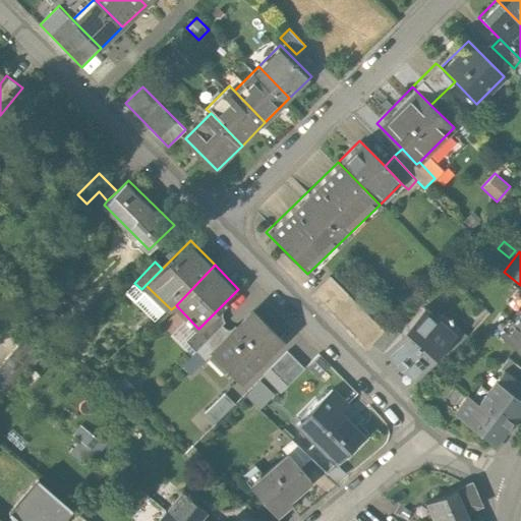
[(383,331),(328,276),(310,292),(366,348),(371,343),(383,331)]
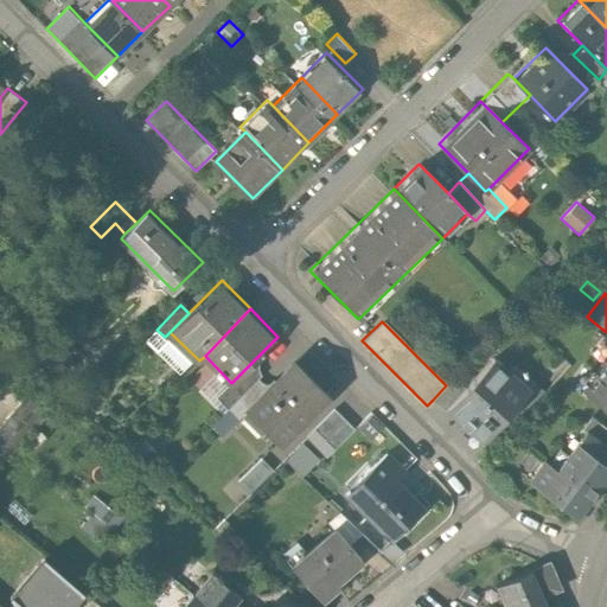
[(606,338),(574,383),(606,407),(606,338)]
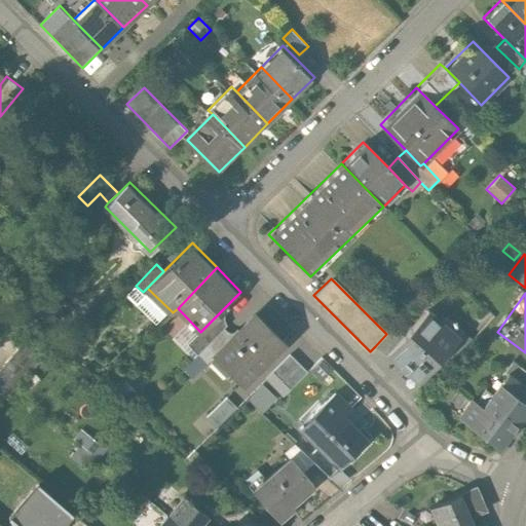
[(187,343),(198,354),(225,327),(228,324),(225,320),(225,315),(226,311),(229,308),(227,306),(200,332),(187,343)]
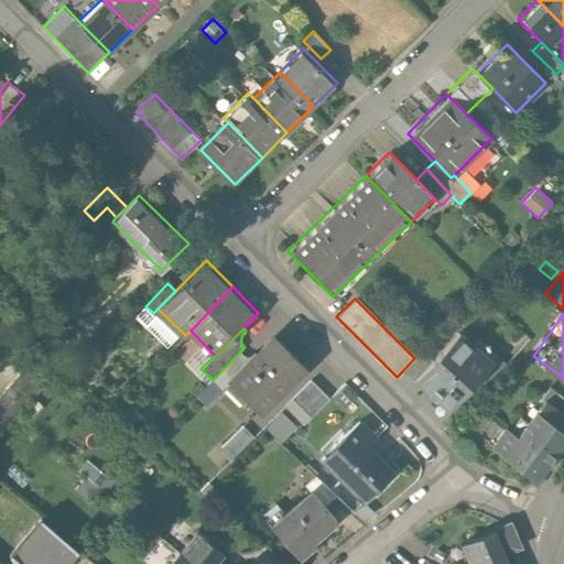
[(490,360),(457,329),(434,355),(413,376),(446,407),(475,377),(490,360)]
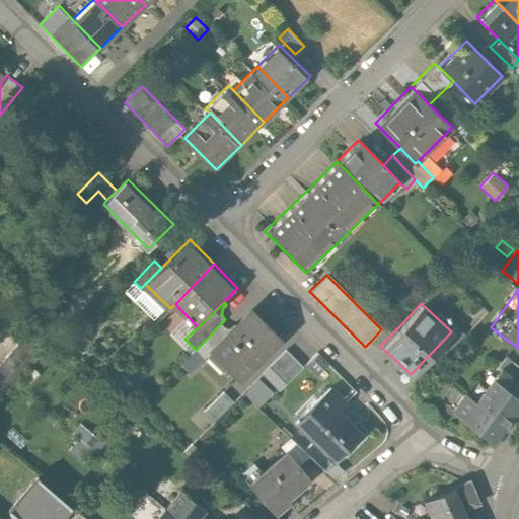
[(230,330),(213,349),(241,378),(284,336),(254,307),(230,330)]
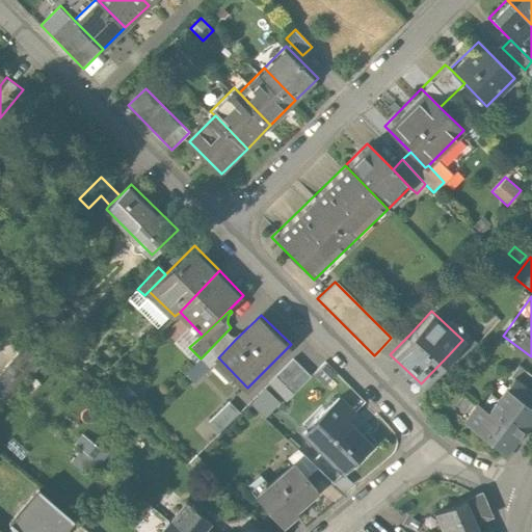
[(402,327),(391,338),(379,350),(387,357),(390,354),(409,335),(402,327)]
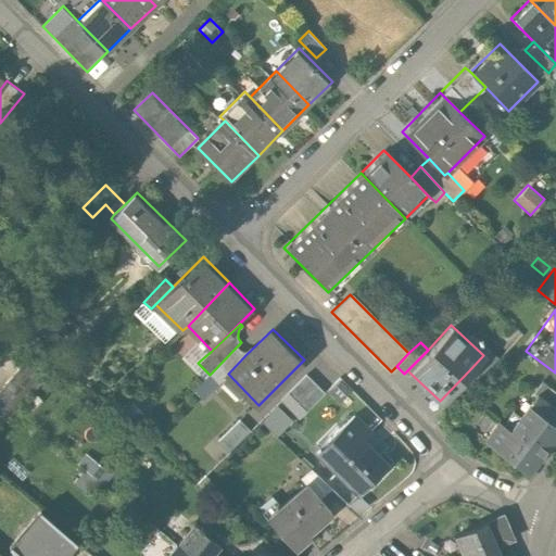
[(228,374),(247,354),(238,345),(210,375),(217,383),(228,374)]
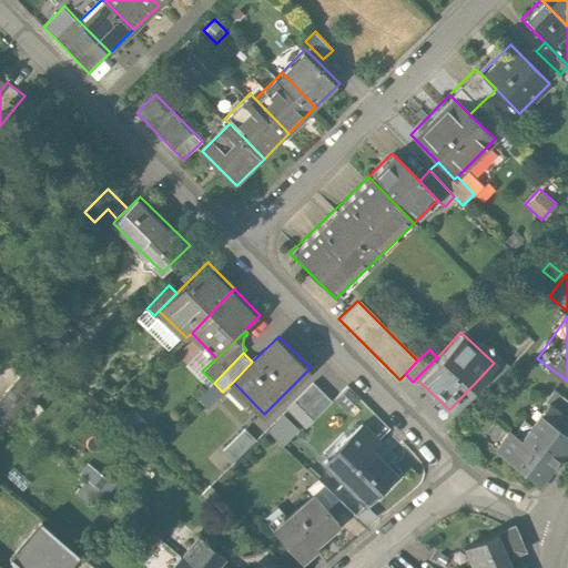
[(494,363),(478,379),(488,389),(508,367),(498,357),(494,363)]
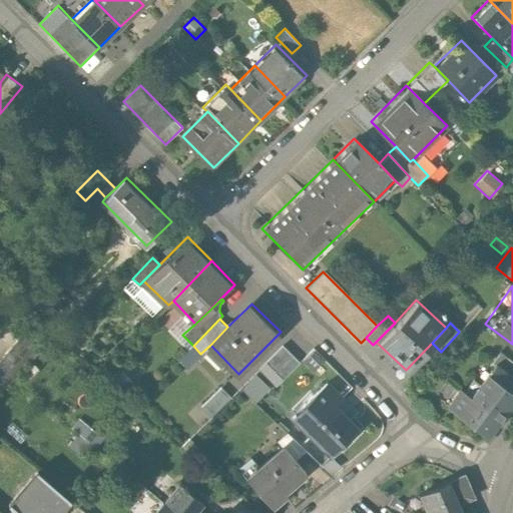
[(32,324),(0,360),(0,383),(7,390),(51,340),(32,324)]
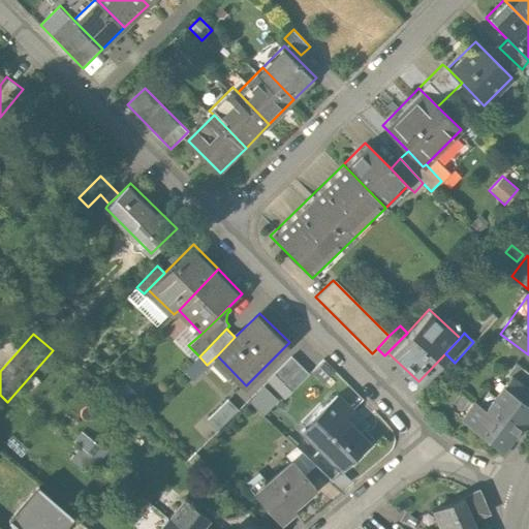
[(310,373),(292,355),(268,380),(284,398),(310,373)]
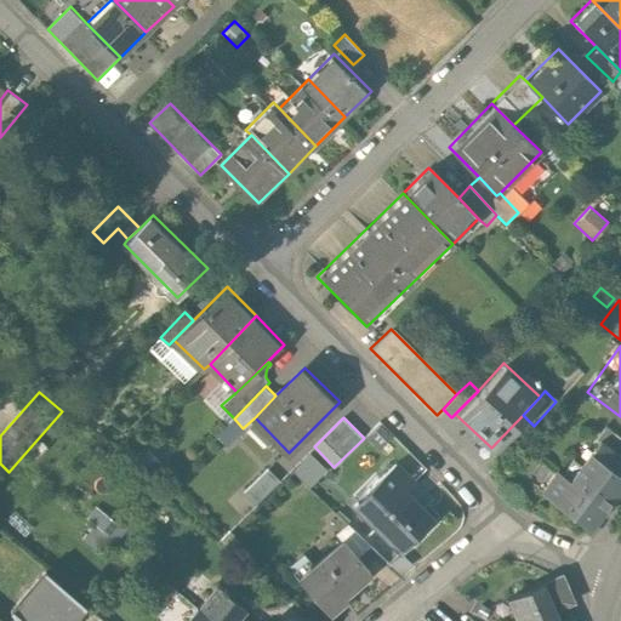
[(243,428),(234,419),(217,433),(227,443),(243,428)]
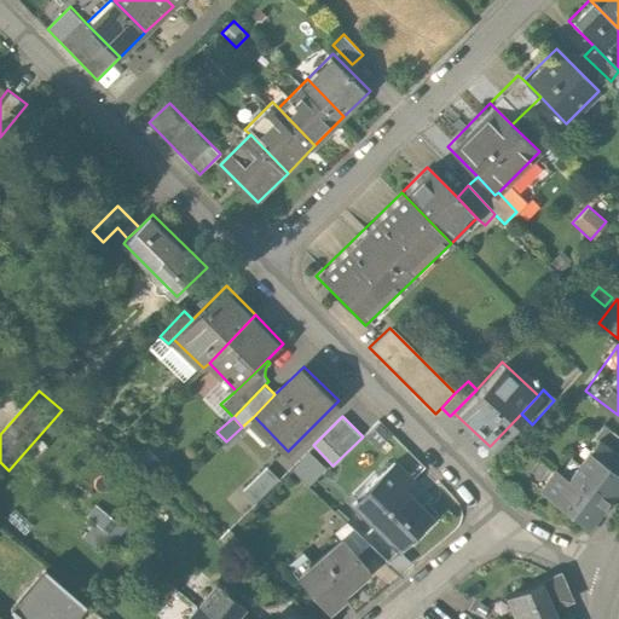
[(594,435),(618,453),(618,451),(618,435),(602,423),(594,435)]
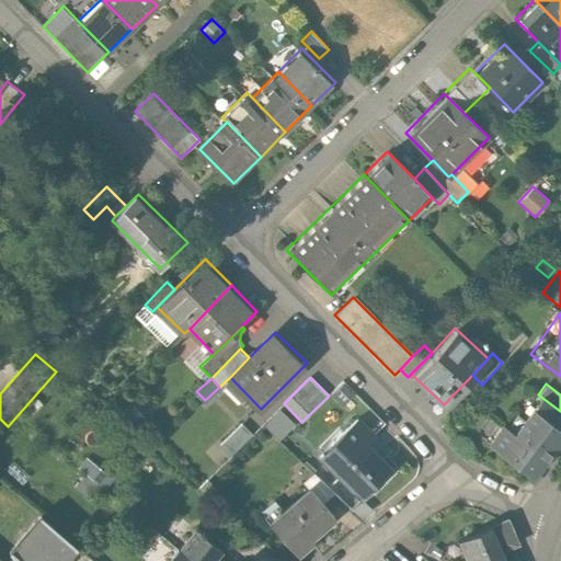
[(560,411),(538,395),(511,431),(500,423),(487,442),(530,474),(560,433),(560,411)]
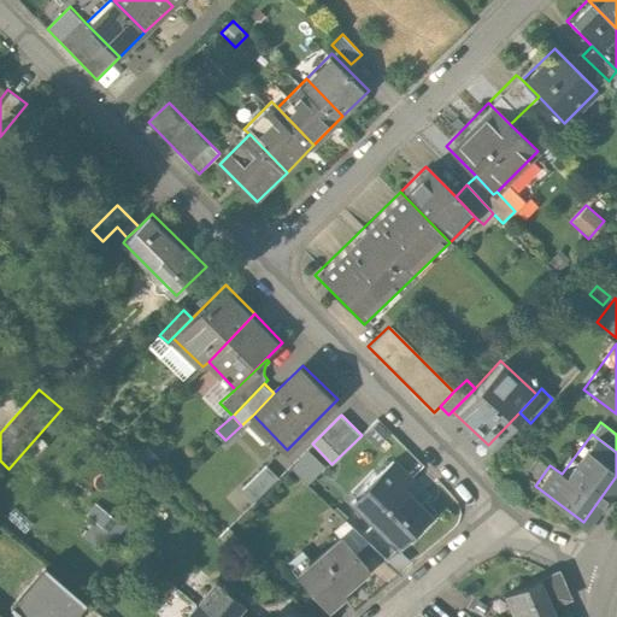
[(113,456),(101,445),(94,452),(106,463),(113,456)]
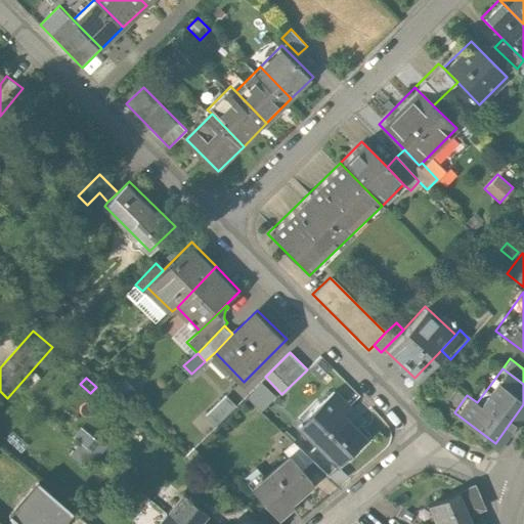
[(261,380),(248,395),(263,409),(276,394),(261,380)]
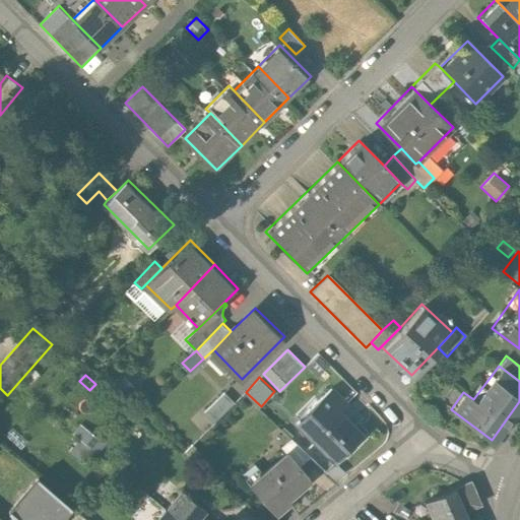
[(334,386),(298,423),(336,461),(365,433),(341,409),(349,401),(334,386)]
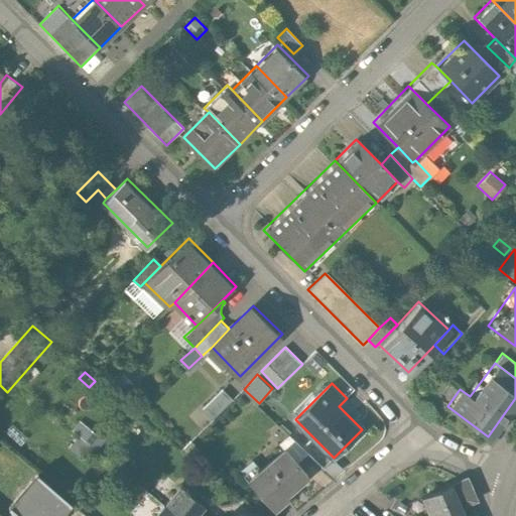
[(233,398),(224,389),(203,409),(213,418),(233,398)]
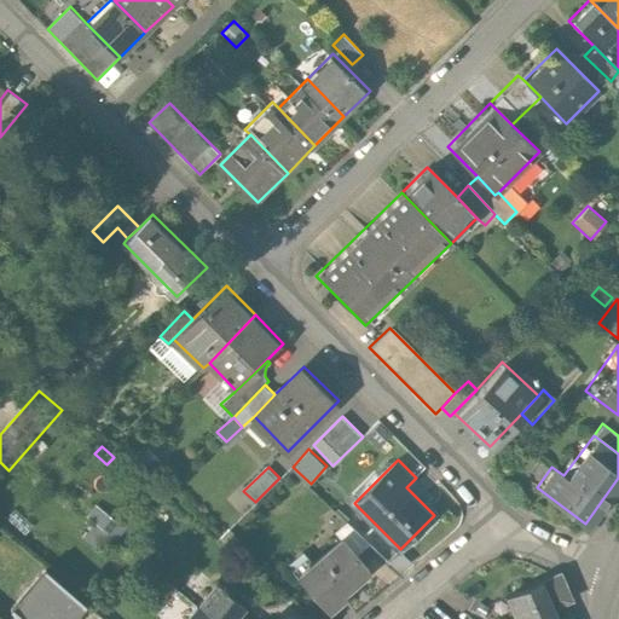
[(213,509),(201,525),(229,548),(238,537),(227,527),(255,502),(243,491),(219,515),(213,509)]
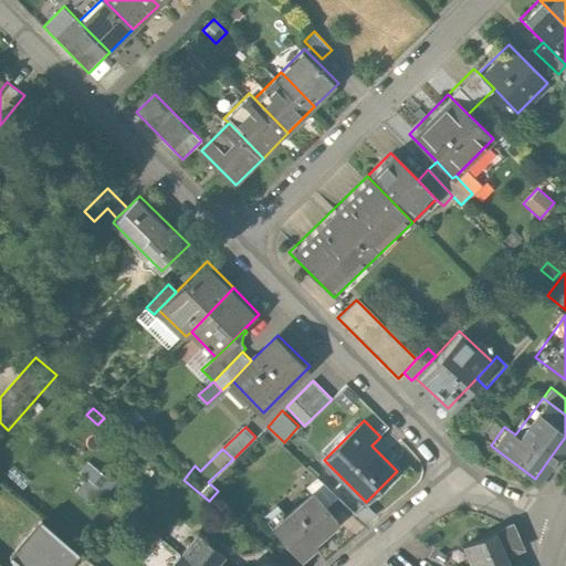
[(77,471),(86,479),(98,489),(105,494),(114,483),(87,460),(77,471)]
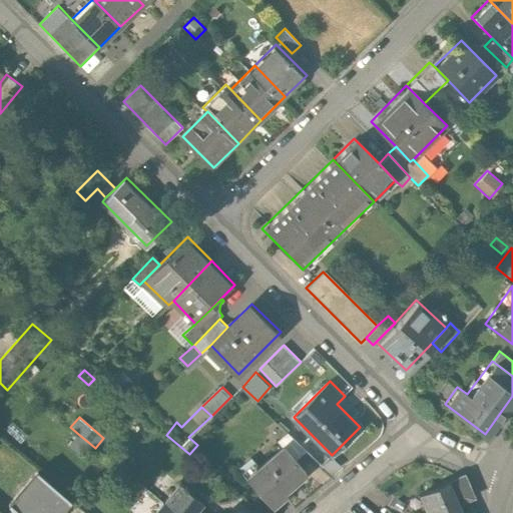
[(280,440),(287,447),(296,458),(306,451),(288,433),(280,440)]
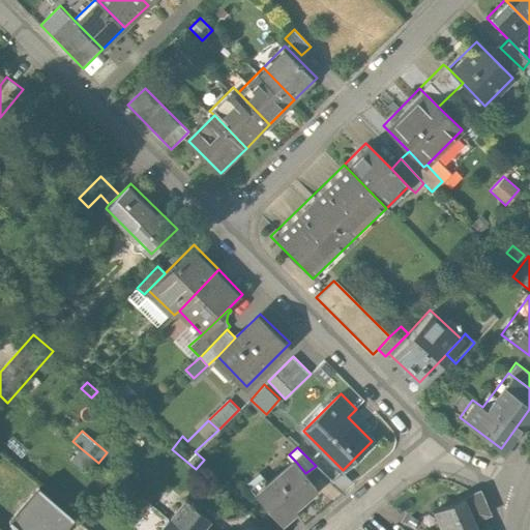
[(92,458),(81,448),(71,461),(83,470),(92,458)]
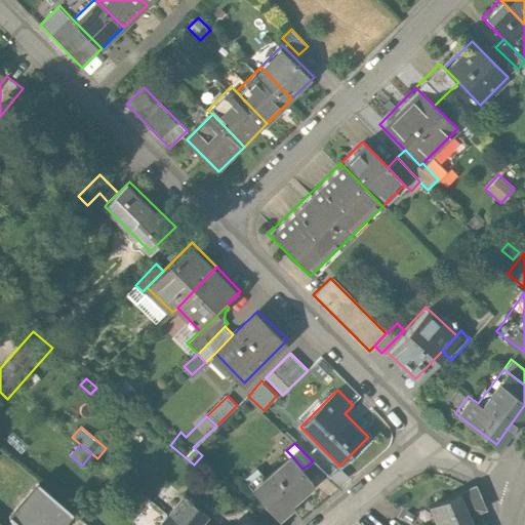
[(293,457),(254,488),(280,520),(296,507),(293,502),(316,485),(303,469),(293,457)]
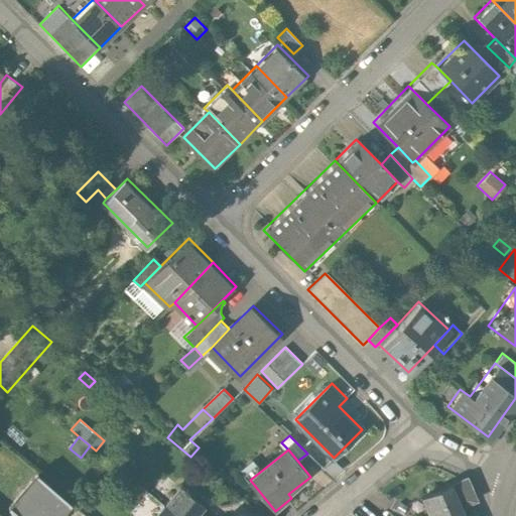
[(0,515),(63,515),(74,504),(36,472),(8,505),(14,510),(9,515),(4,515),(0,512),(0,515)]
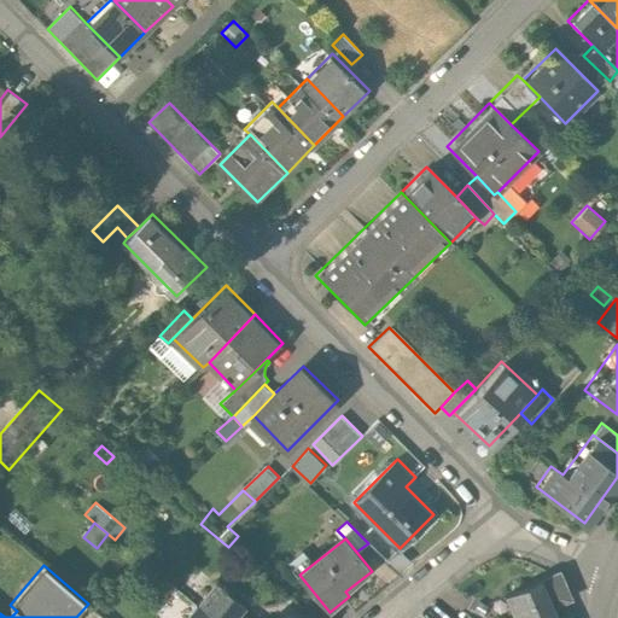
[(563,571),(507,596),(517,616),(517,617),(563,617),(559,607),(576,599),(563,571)]
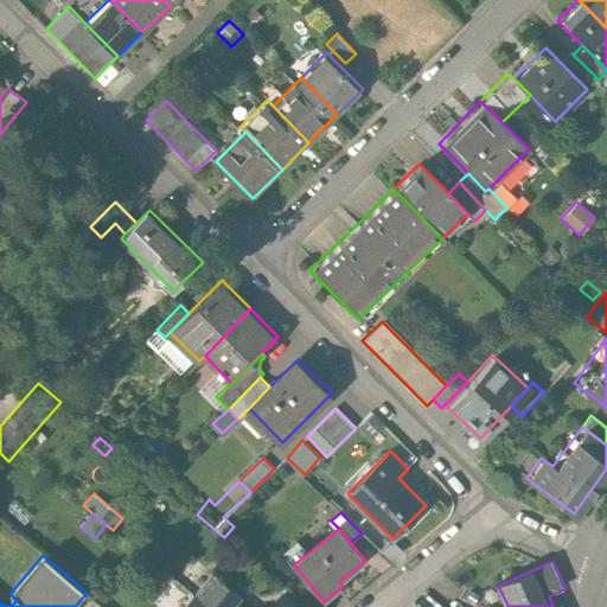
[(168,606),(183,606),(193,594),(157,564),(141,583),(168,606)]
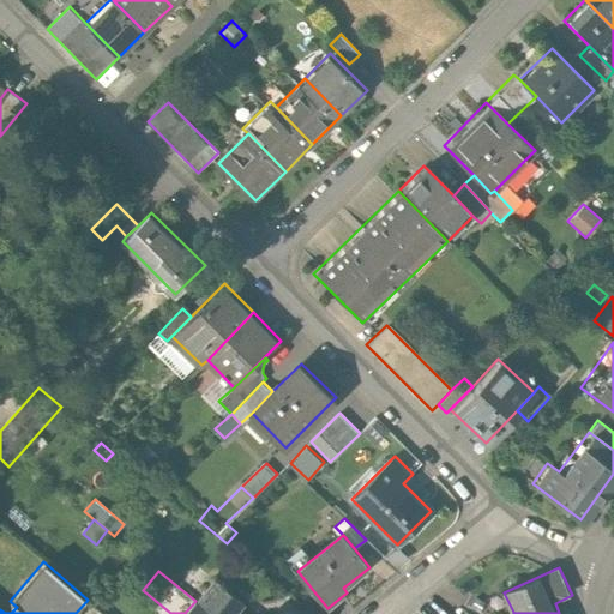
[(196,601),(211,613),(236,613),(240,609),(245,605),(214,579),(196,601)]
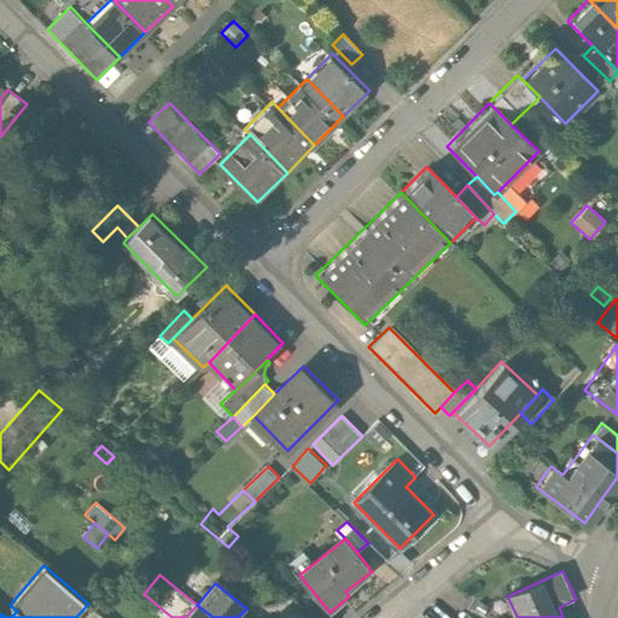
[(103,617),(128,617),(110,601),(99,614),(103,617)]
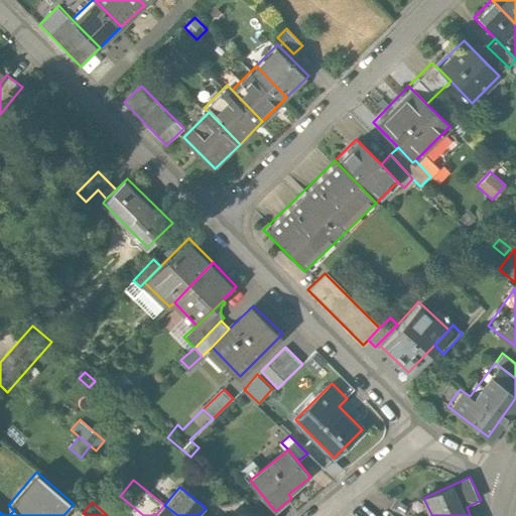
[(177,515),(164,505),(155,515),(177,515)]
